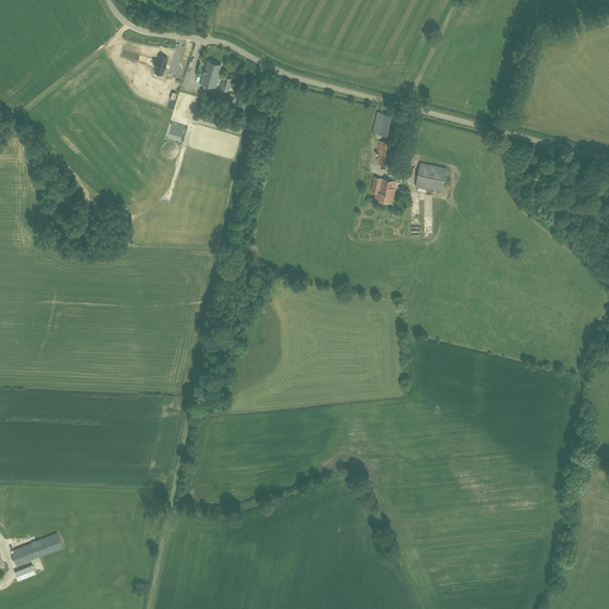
[(163,74),(168,58),(159,56),(158,61),(156,60),(155,67),(156,67),(155,71),(163,74)]
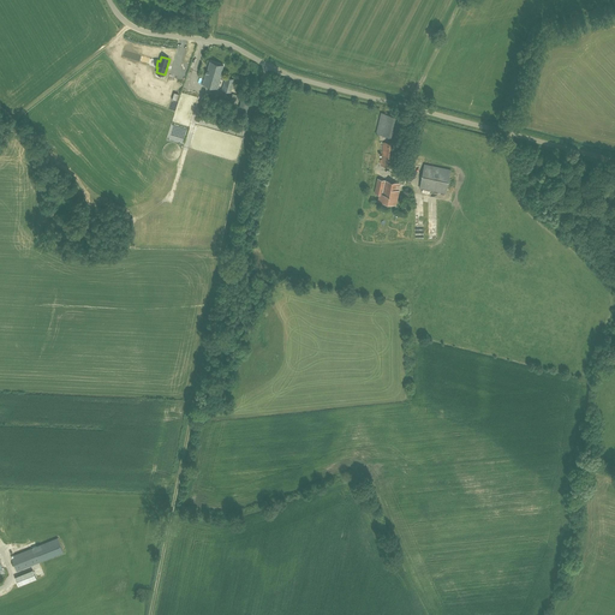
[(225,79),(226,76),(221,75),(224,65),(210,61),(207,71),(203,84),(218,88),(221,78),(225,79)]
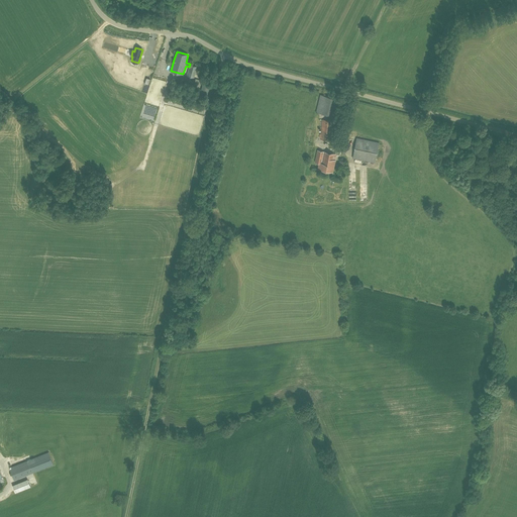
[(187,75),(194,77),(197,67),(190,64),(189,67),(187,75)]
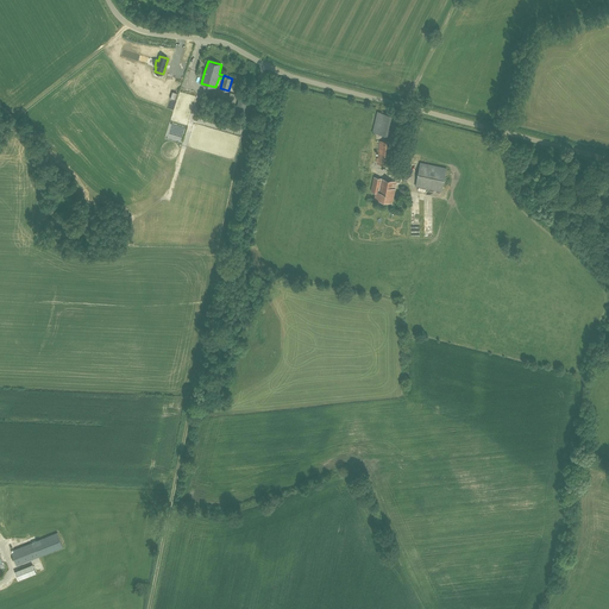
[(246,112),(249,98),(240,95),(237,110),(246,112)]
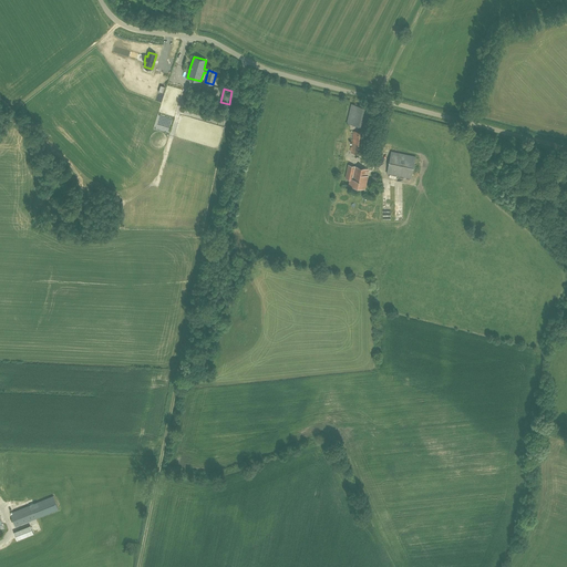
[(359,105),(351,104),(347,123),(356,125),(359,105)]
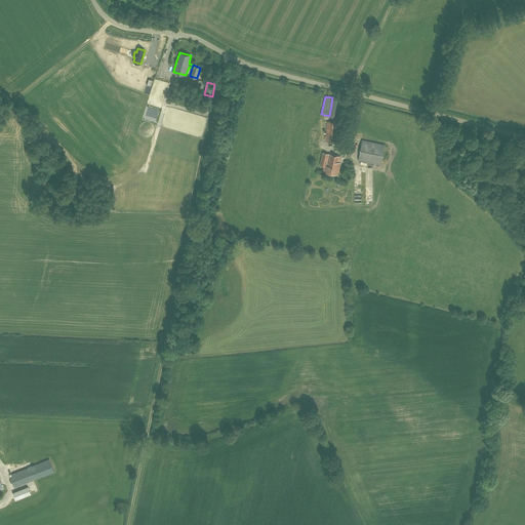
[(180,116),(166,112),(163,122),(177,126),(180,116)]
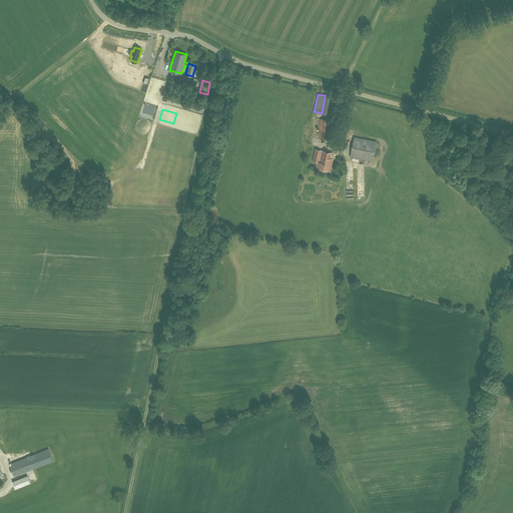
[(201,121),(190,118),(186,133),(197,136),(201,121)]
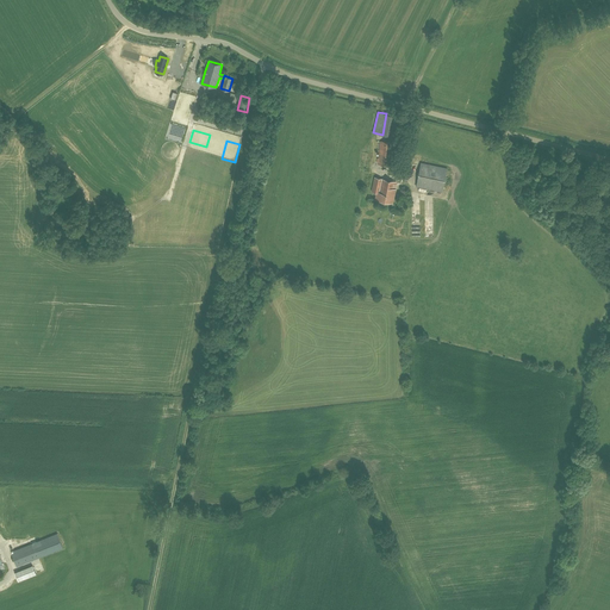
[(391,166),(393,142),(380,141),(378,165),(391,166)]
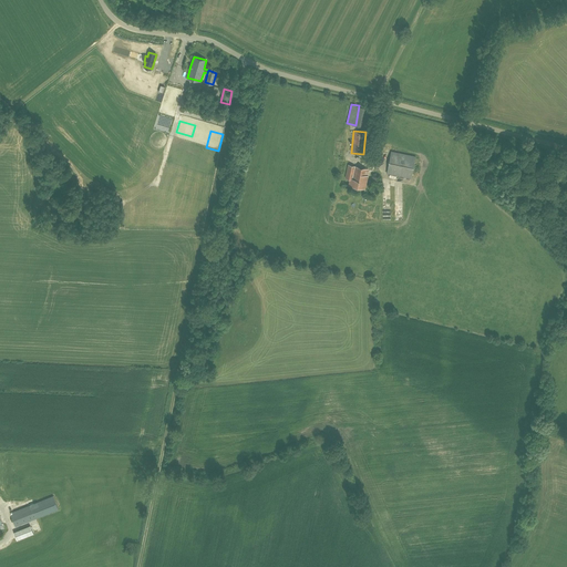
[(411,178),(415,156),(391,152),(387,173),(411,178)]
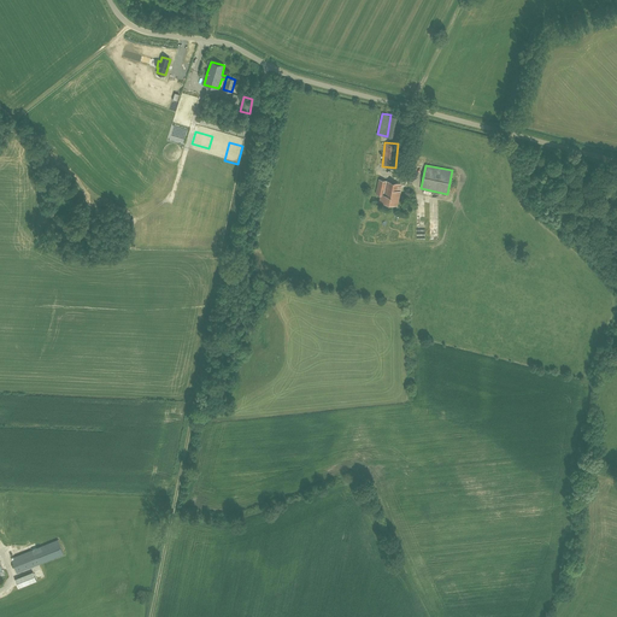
[(399,193),(400,184),(380,180),(376,194),(381,194),(380,201),(397,205),(400,193),(399,193)]
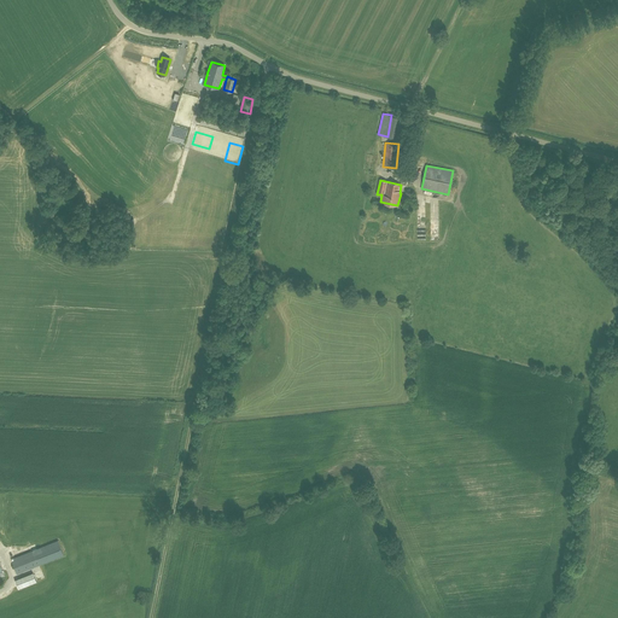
[(64,554),(58,541),(36,549),(36,552),(33,553),(33,551),(12,559),(17,573),(64,554)]
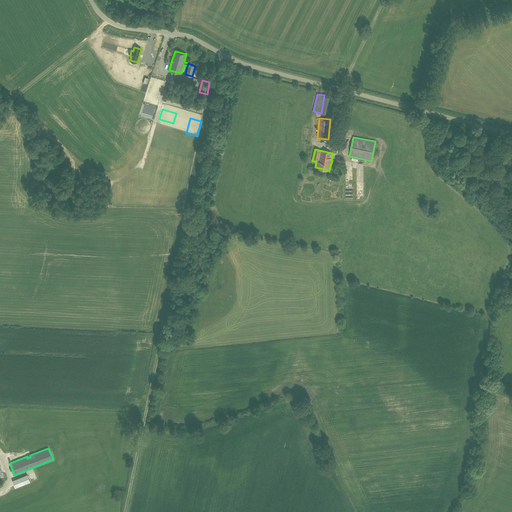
[(15,488),(30,482),(28,475),(13,481),(15,488)]
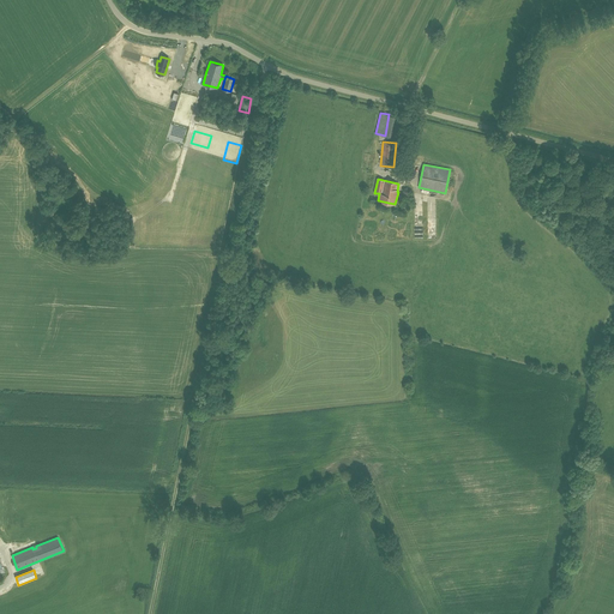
[(58,583),(41,589),(46,599),(61,593),(58,583)]
